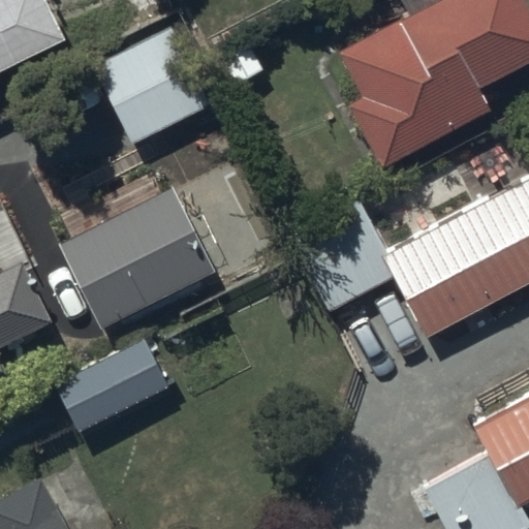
[(0,0),(0,68),(63,36),(43,0),(0,0)]
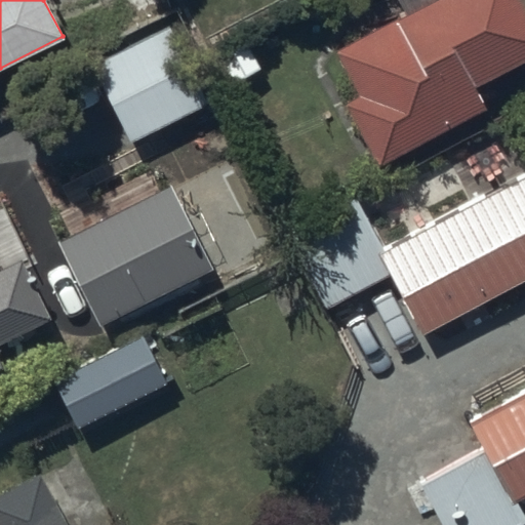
[(396,0),(402,11),(334,50),(356,94),(344,101),(377,167),(483,108),(471,86),(524,54),(524,26),(510,0),(396,0)]
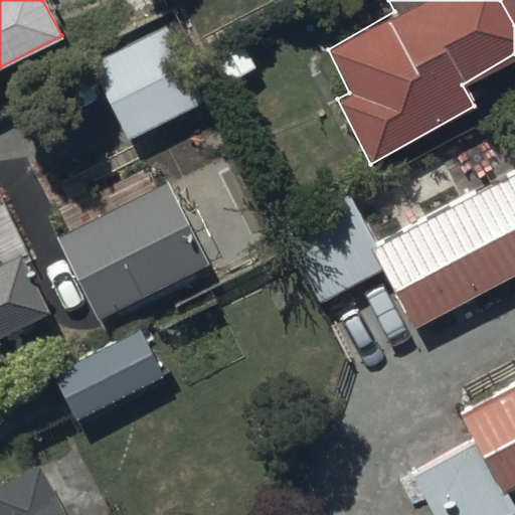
[(166,25),(88,63),(128,141),(205,102),(166,25)]
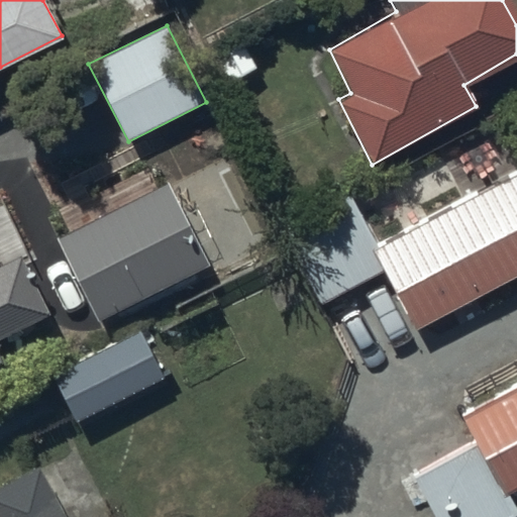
[(350,192),(280,228),(320,305),(383,271),(415,330),(516,277),(516,154),(504,131),(470,158),(483,182),(473,188),(476,193),(454,204),(450,195),(424,209),(428,217),(378,243),(350,192)]
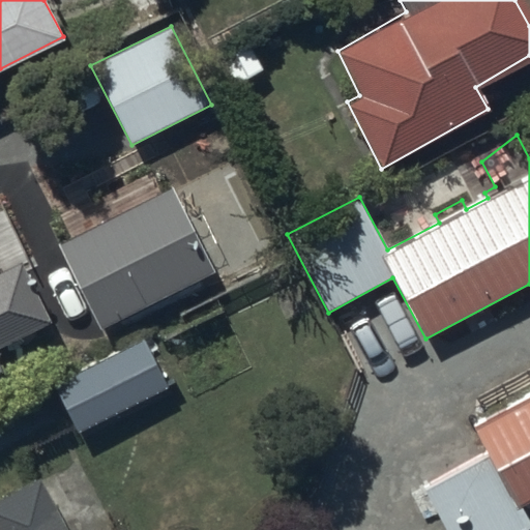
[(173,185),(57,243),(99,328),(215,271),(173,185)]
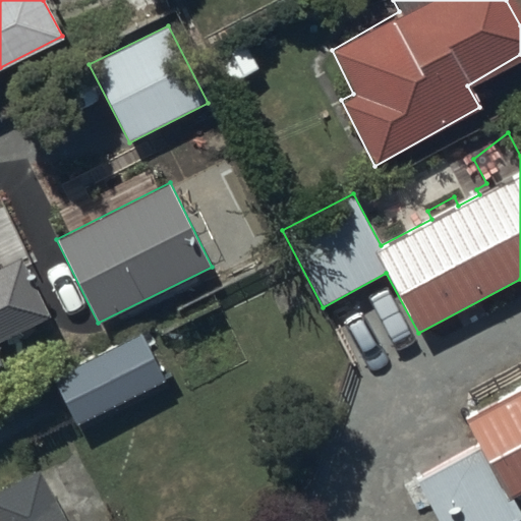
[(0,364),(2,364),(0,359),(0,338),(49,314),(20,255),(0,265),(0,364)]
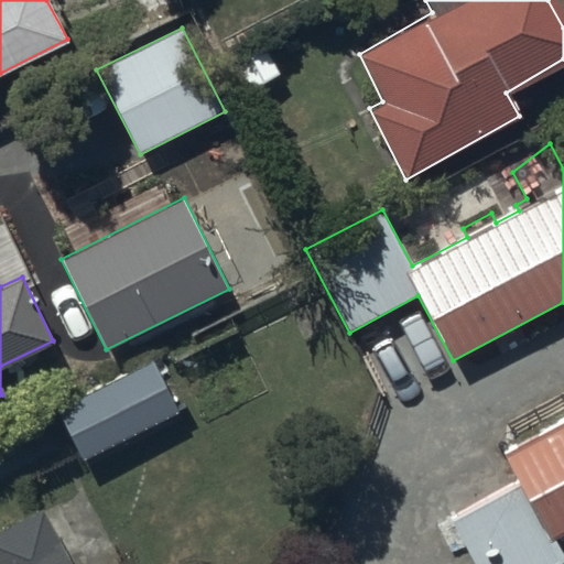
[(153,360),(55,408),(83,461),(179,412),(153,360)]
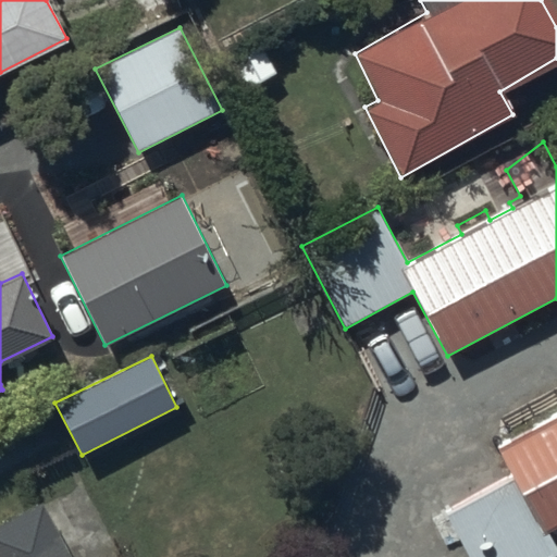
[(525,424),(494,442),(495,455),(506,475),(443,511),(467,556),(547,556),(556,552),(556,547),(547,530),(556,524),(556,417),(530,432),(525,424)]
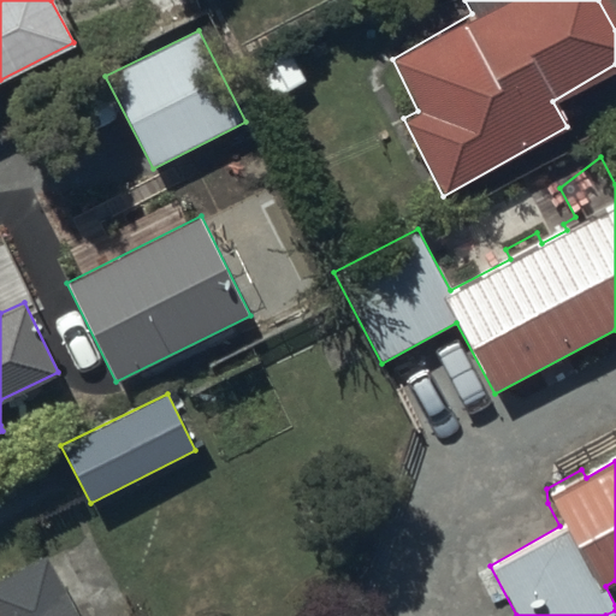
[(0,615),(81,615),(47,554),(0,579),(0,615)]
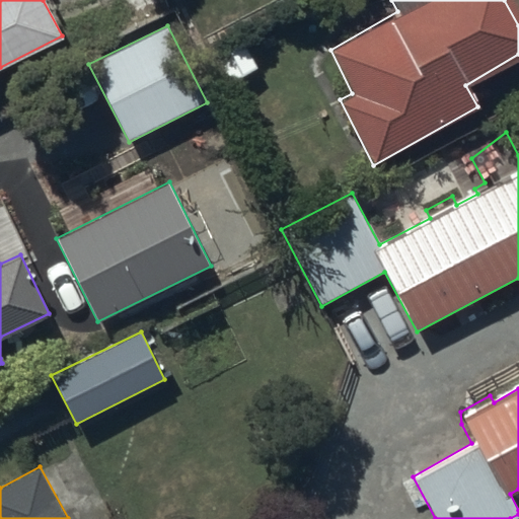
All buildings are outlined.
